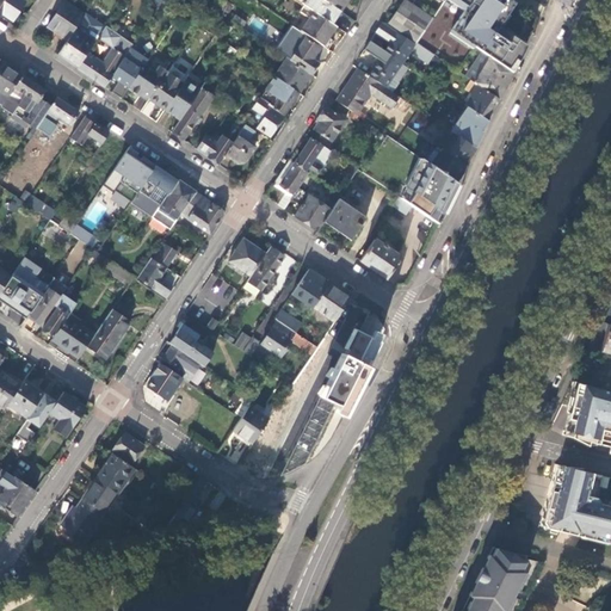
[(20,11),(18,10),(25,0),(24,0),(0,0),(0,14),(0,16),(2,13),(13,20),(20,11)]
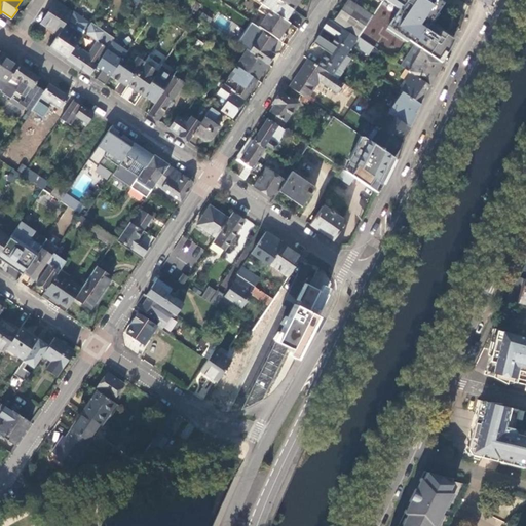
[(73,11),(57,0),(41,24),(59,34),(73,11)]
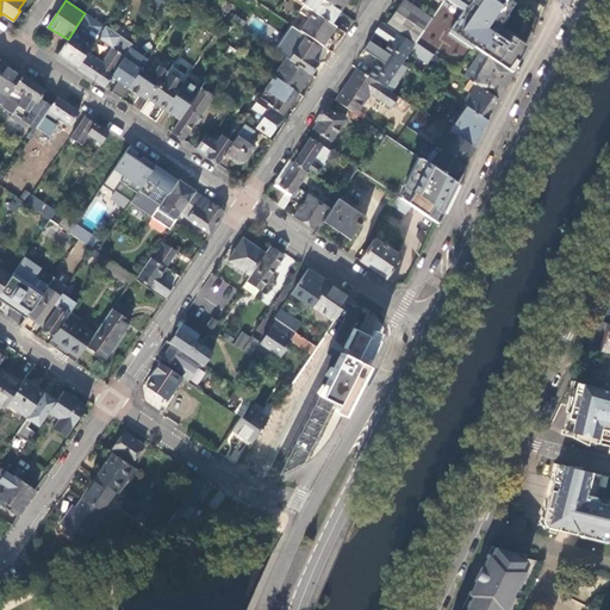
[(87,53),(123,0),(94,0),(85,13),(68,39),(57,55),(78,68),(87,53)]
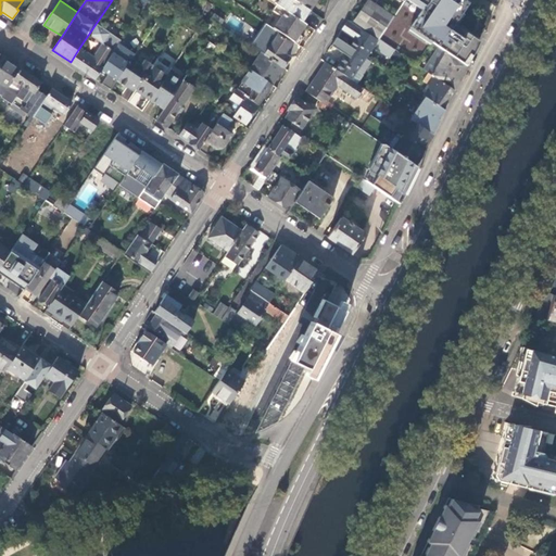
[(212,4),(204,0),(203,0),(198,10),(205,15),(212,4)]
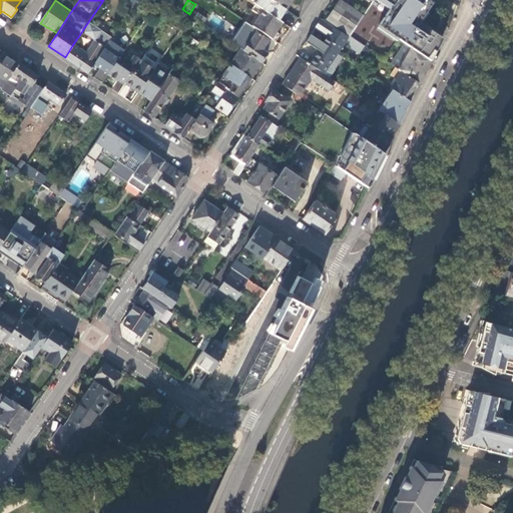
[(279,19),(285,9),(285,8),(272,0),(254,0),(253,2),(255,4),(279,19)]
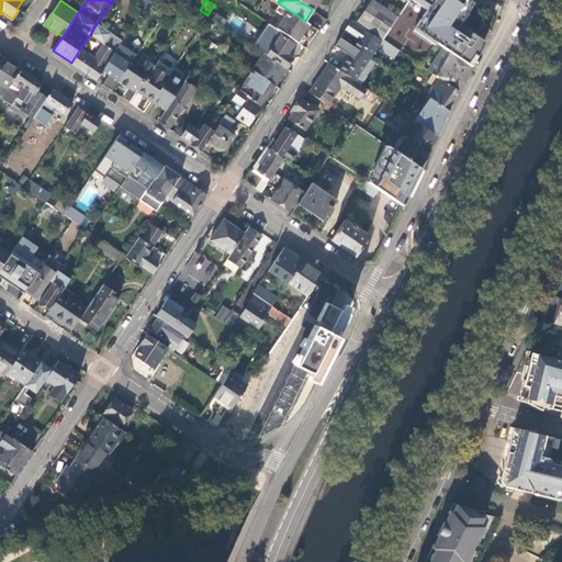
[(298,0),(312,9),(317,0),(298,0)]
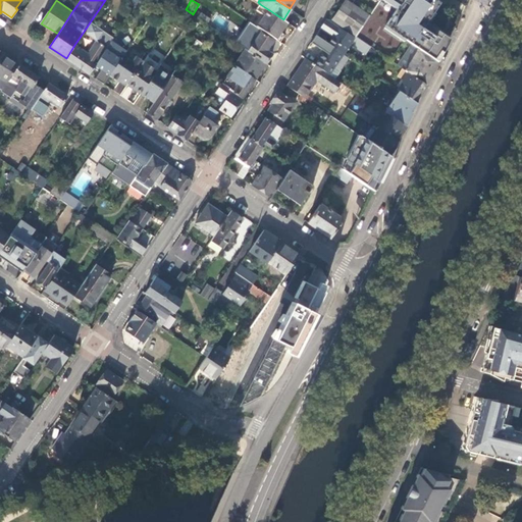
[(369,15),(347,0),(345,0),(331,20),(350,33),(356,37),(369,15)]
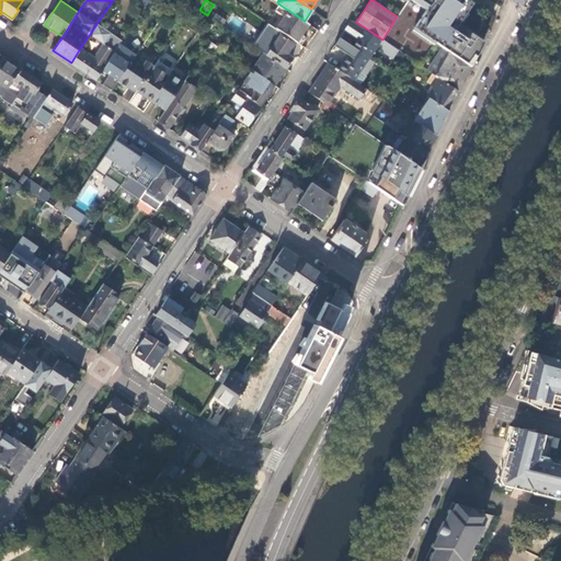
[(420,0),(428,6),(413,29),(434,42),(439,45),(450,53),(471,67),(482,42),(457,24),(472,2),(468,0),(420,0)]
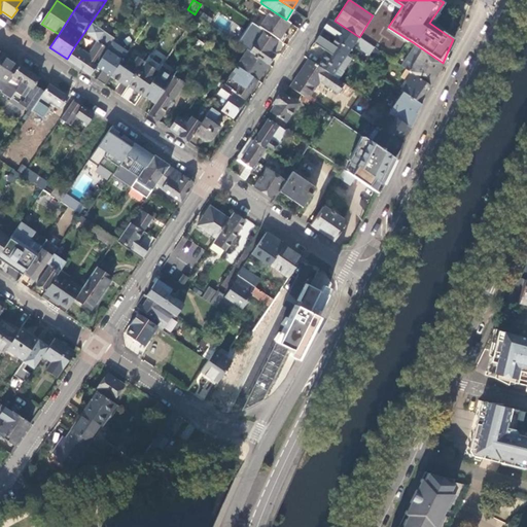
[(283,32),(289,22),(286,20),(262,4),(258,9),(267,15),(258,27),(282,42),(287,35),(283,32)]
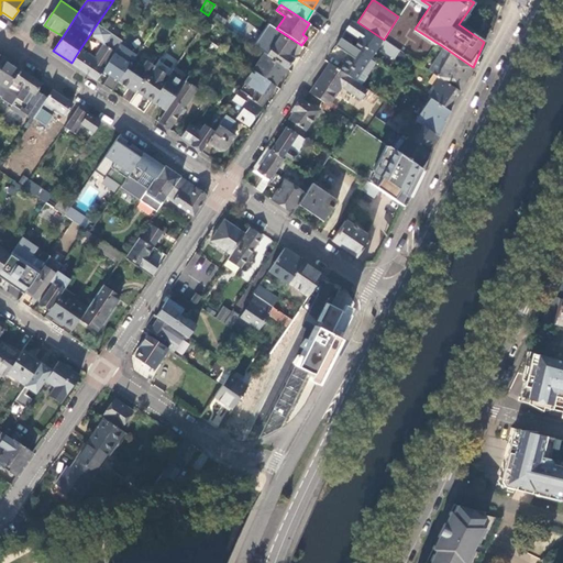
[(321,30),(327,20),(315,12),(309,22),(321,30)]
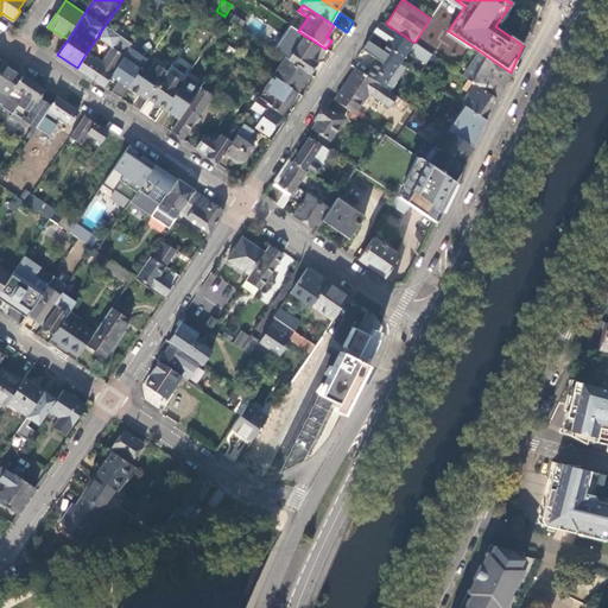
[(230,20),(241,29),(245,23),(234,16),(230,20)]
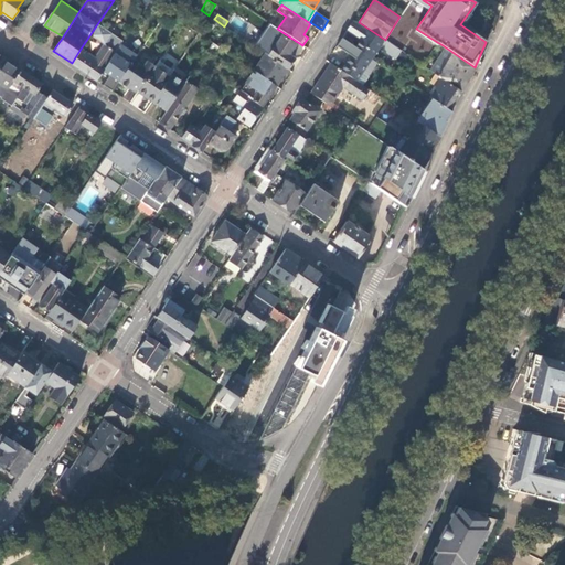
[(377,36),(353,20),(347,30),(373,48),(377,41),(385,46),(384,49),(396,56),(401,50),(385,40),(379,35),(377,36)]
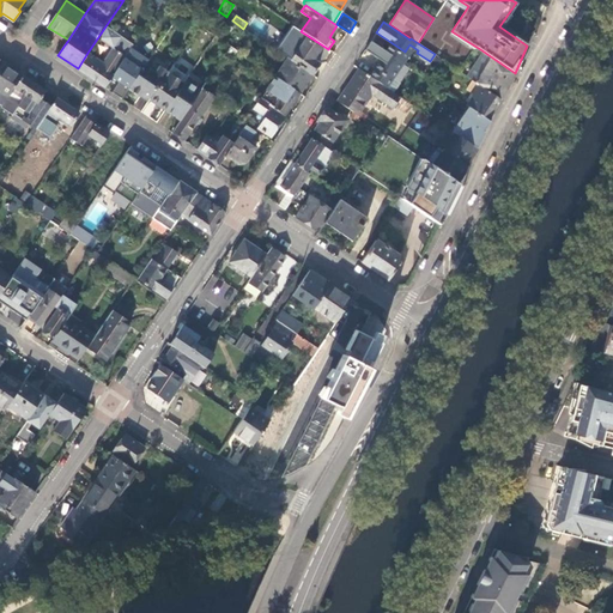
[(291,60),(311,74),(319,64),(313,59),(321,47),(307,37),(291,60)]
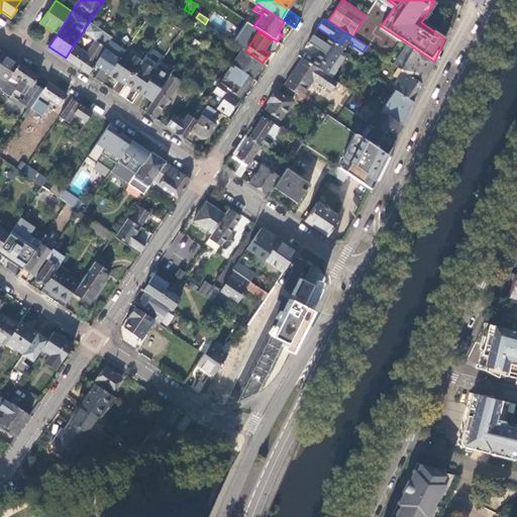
[(340,53),(313,34),(308,41),(321,49),(312,63),(326,73),(331,66),(340,53)]
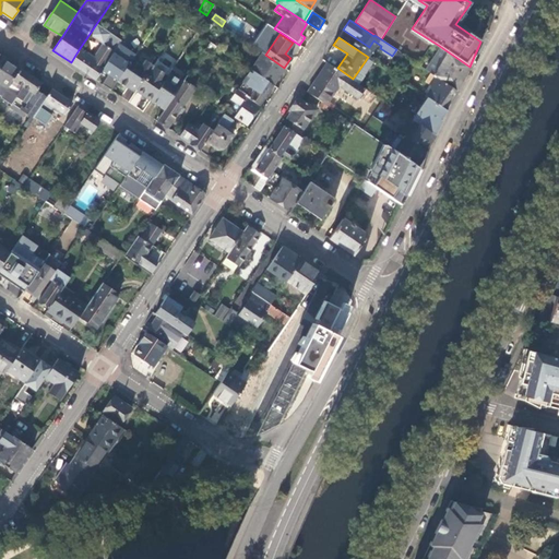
[(103,44),(114,51),(118,44),(110,39),(106,39),(103,44)]
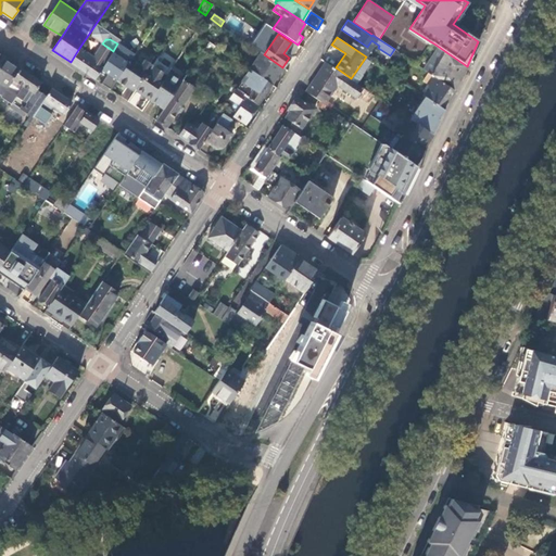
[(427,57),(436,45),(430,41),(422,53),(427,57)]
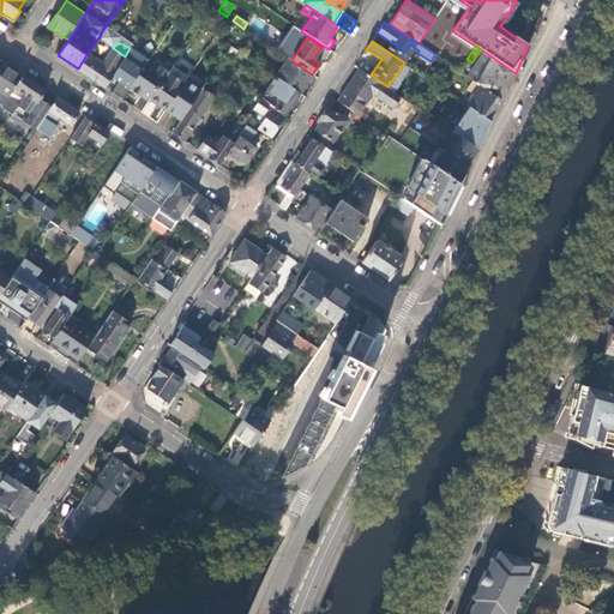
[(102,64),(88,53),(78,68),(104,86),(125,56),(113,48),(102,64)]
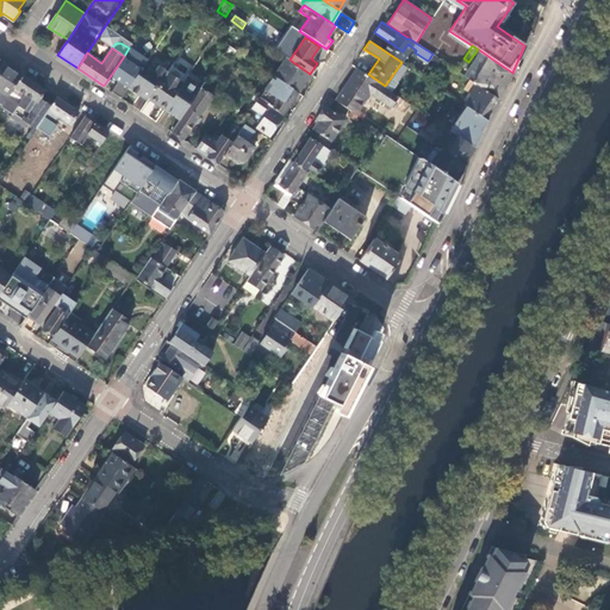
[(298,92),(310,74),(290,60),(286,57),(273,76),(298,92)]
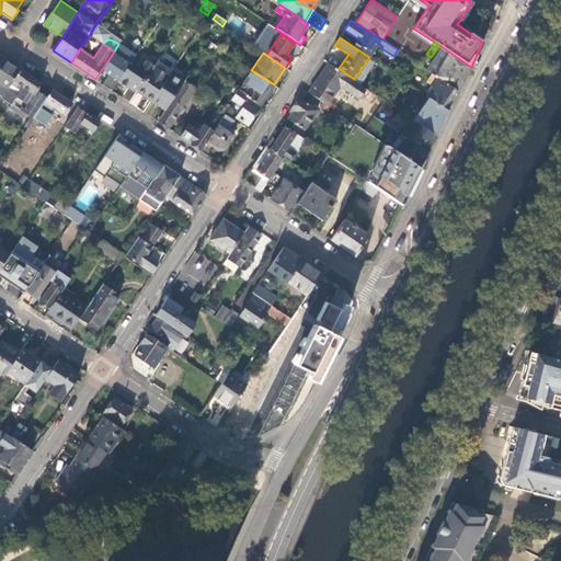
[(443,65),(465,79),(471,67),(450,53),(443,65)]
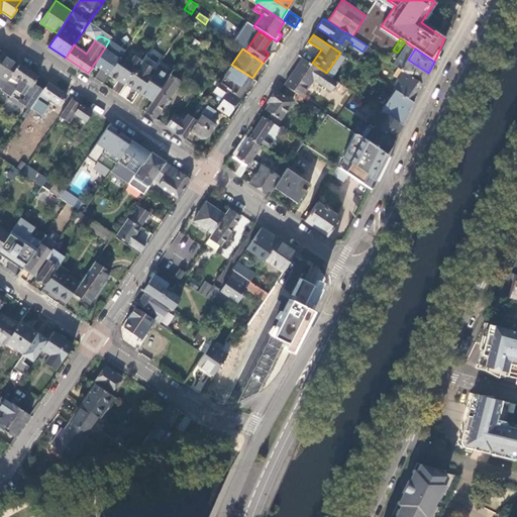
[(391,62),(397,53),(393,49),(387,59),(391,62)]
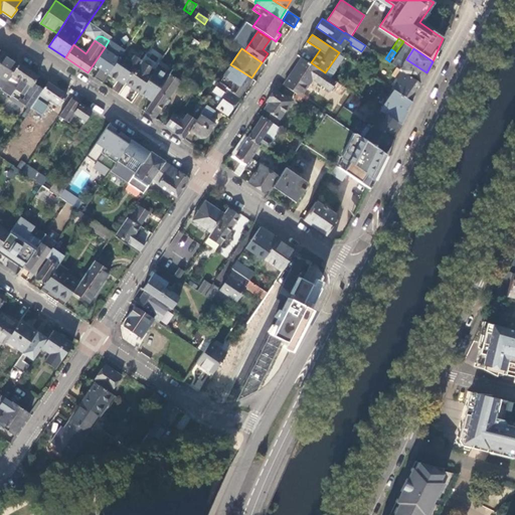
[(0,54),(0,88),(1,89),(19,62),(3,51),(0,54)]
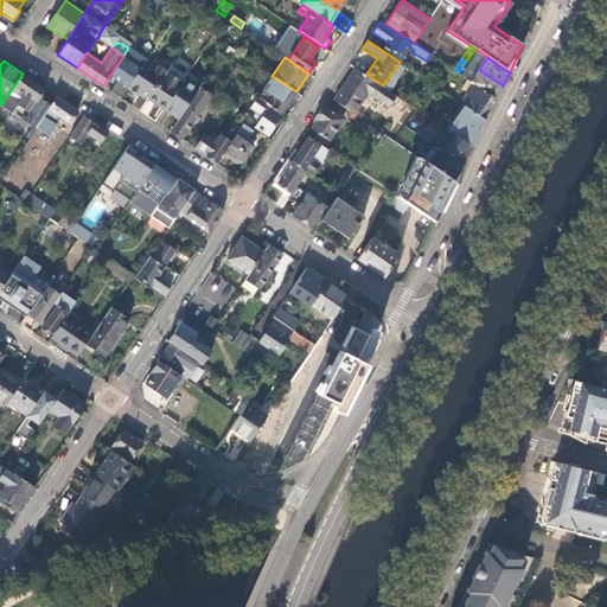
[(138,71),(127,88),(139,95),(141,93),(149,97),(167,71),(158,65),(154,71),(142,64),(138,71)]
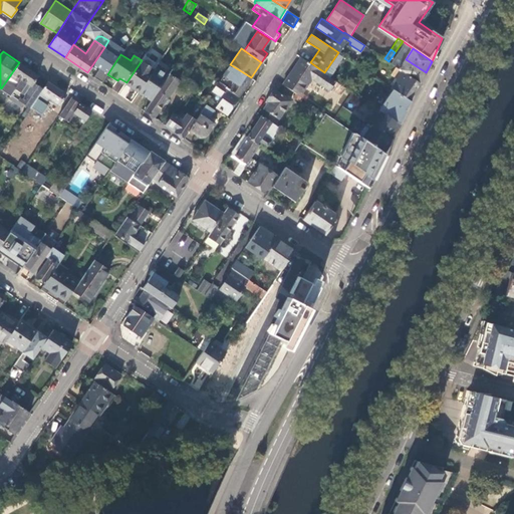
[(96,78),(102,82),(107,74),(116,60),(110,56),(96,78)]
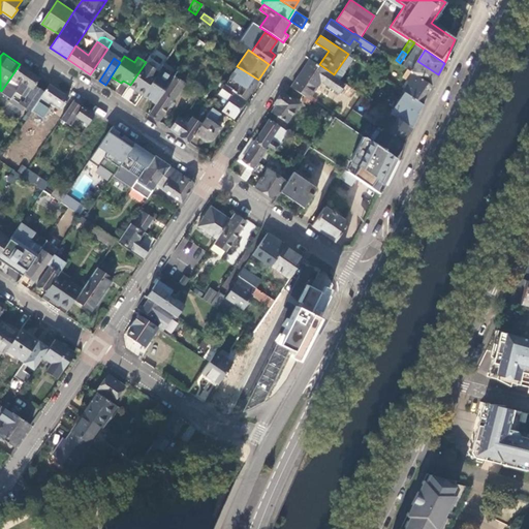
[(129,86),(143,95),(143,94),(160,69),(161,66),(149,58),(146,62),(130,85),(129,86)]
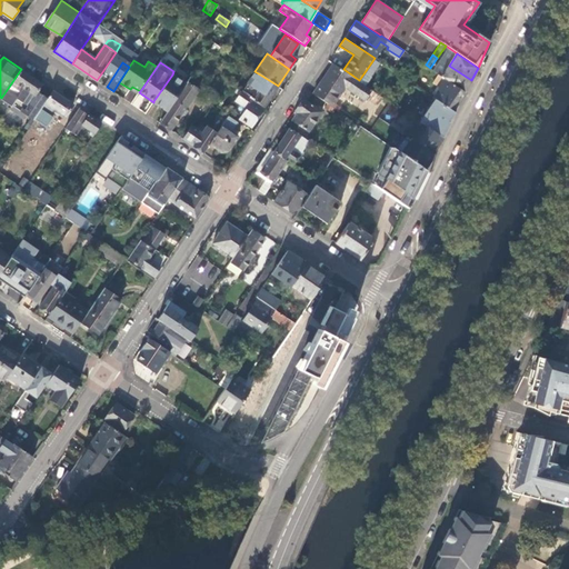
[(320,80),(339,93),(345,87),(366,100),(372,90),(365,83),(359,80),(343,69),(333,62),(320,80)]
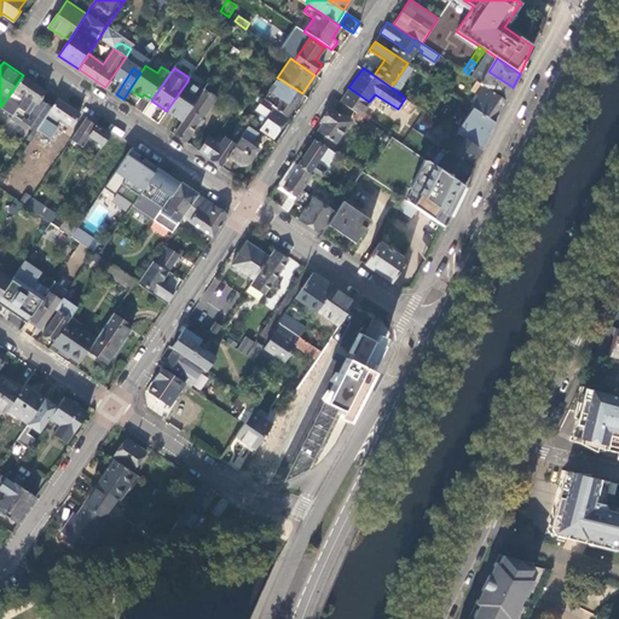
[(481,84),(507,99),(513,87),(489,71),(481,84)]
